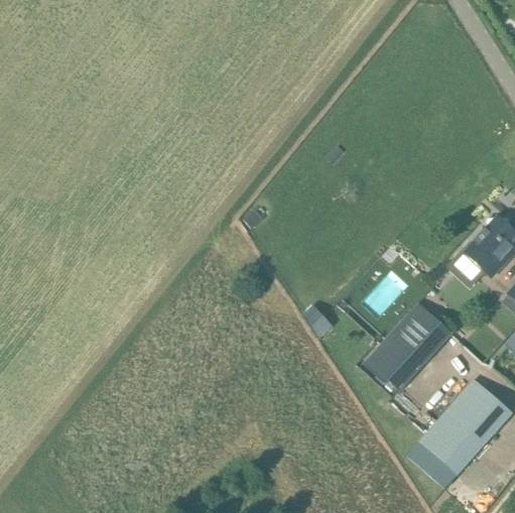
[(259,219),(252,210),(242,218),(250,227),(259,219)]
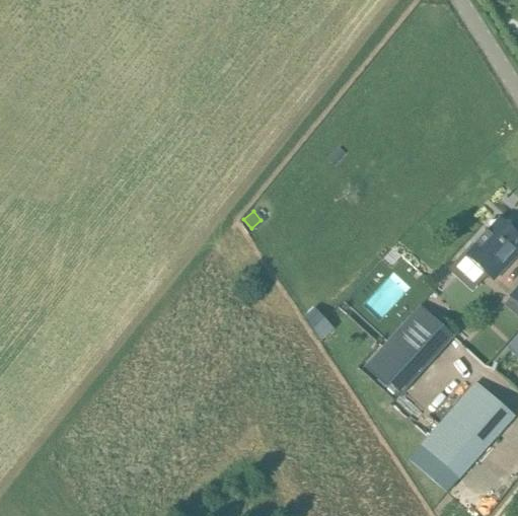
[(489,229),(466,253),(471,258),(494,278),(507,263),(504,261),(517,244),(517,233),(512,228),(512,217),(500,217),(489,217),(489,229)]
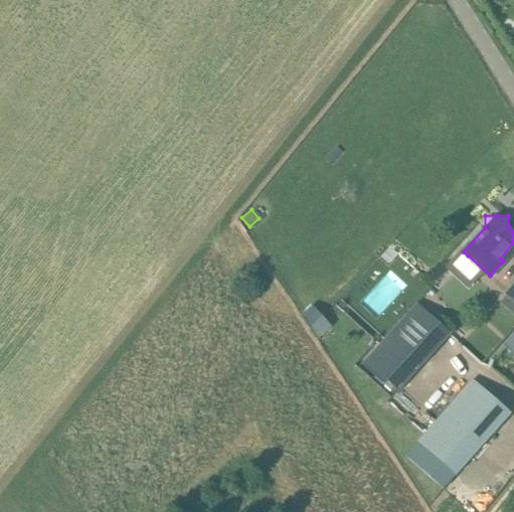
[(507,292),(500,300),(513,312),(513,283),(507,292)]
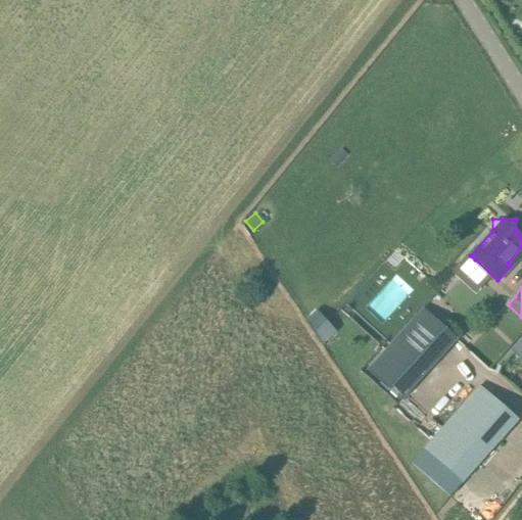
[(305,316),(322,338),(334,325),(316,305),(305,316)]
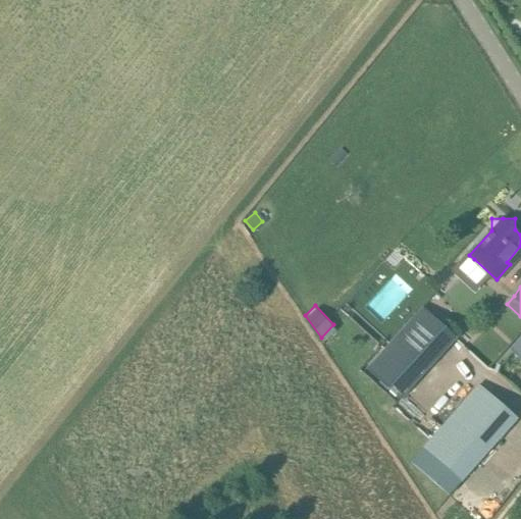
[(401,398),(457,336),(423,306),(367,367),(401,398)]
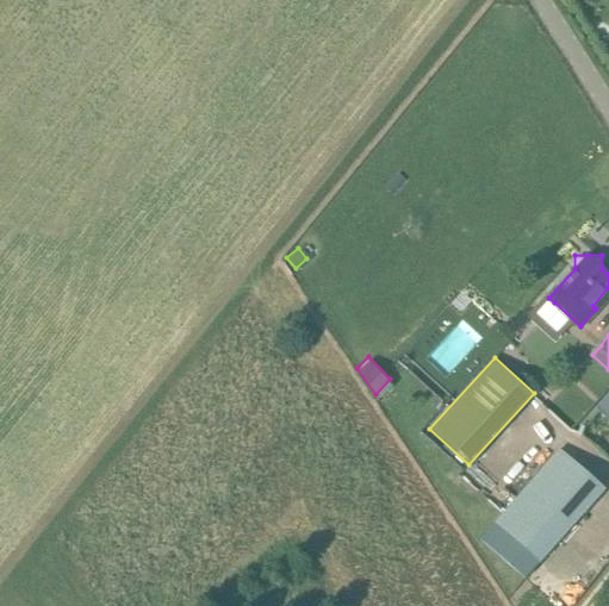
[(608,393),(596,406),(608,418),(608,393)]
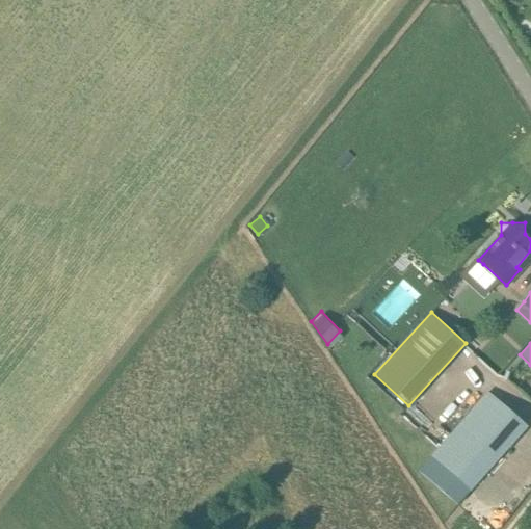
[(525,429),(485,393),(431,453),(419,468),(458,502),(470,488),(471,490),(525,429)]
